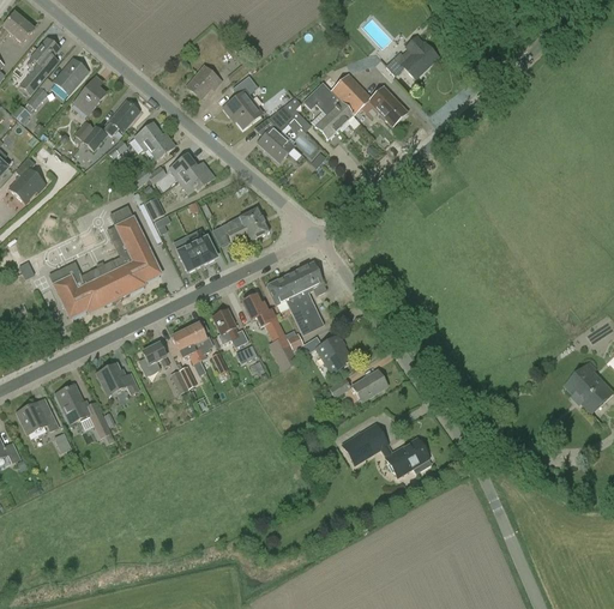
[(0,41),(8,30),(22,41),(32,28),(13,12),(0,29),(0,41)]
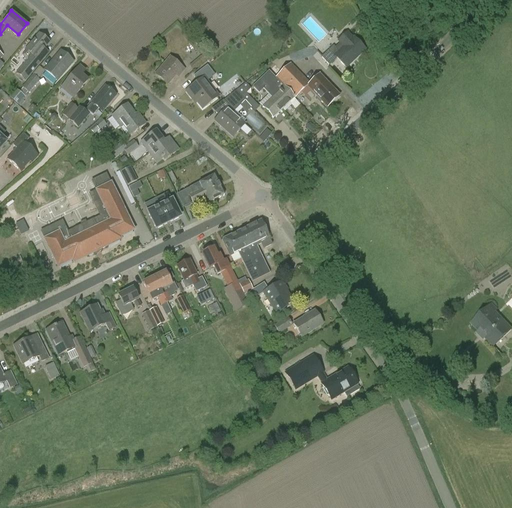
[(329,61),(336,54),(346,64),(365,46),(353,34),(352,35),(347,30),(338,38),(339,39),(335,43),(333,42),(321,53),(329,61)]
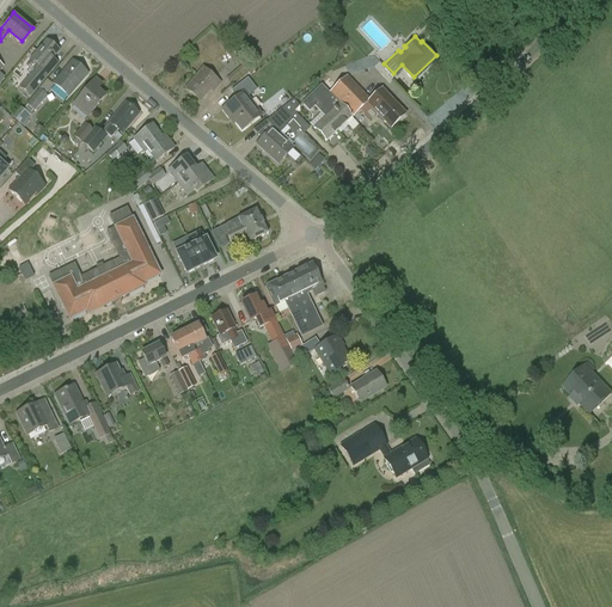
[(47,38),(31,56),(26,62),(32,67),(19,83),(30,93),(55,65),(48,59),(57,48),(47,38)]
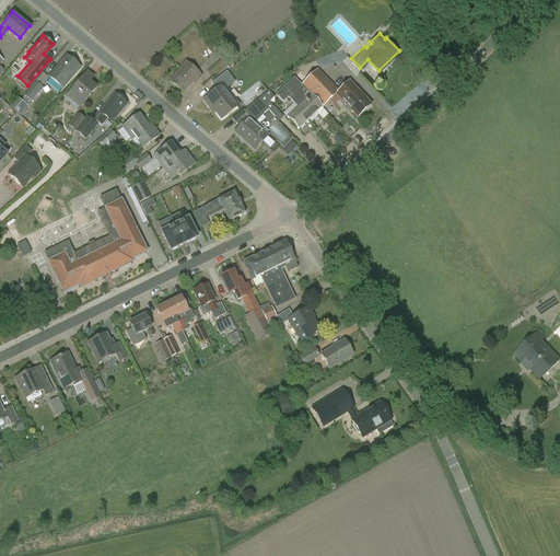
[(66,54),(49,74),(62,85),(80,65),(66,54)]
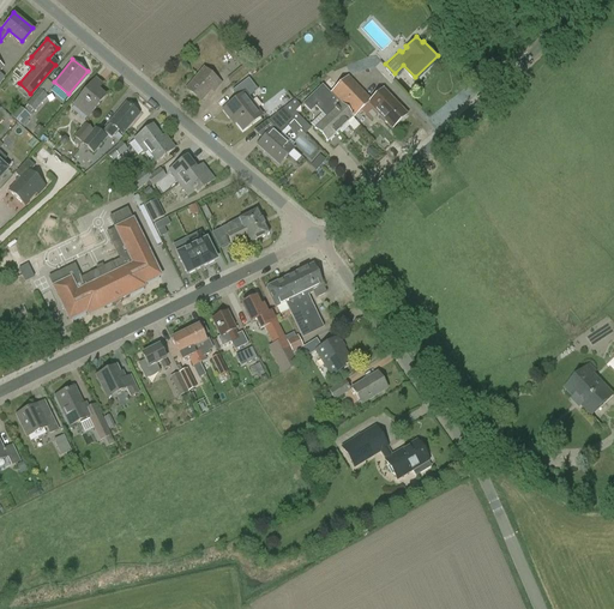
[(227,74),(233,80),(248,66),(244,60),(227,74)]
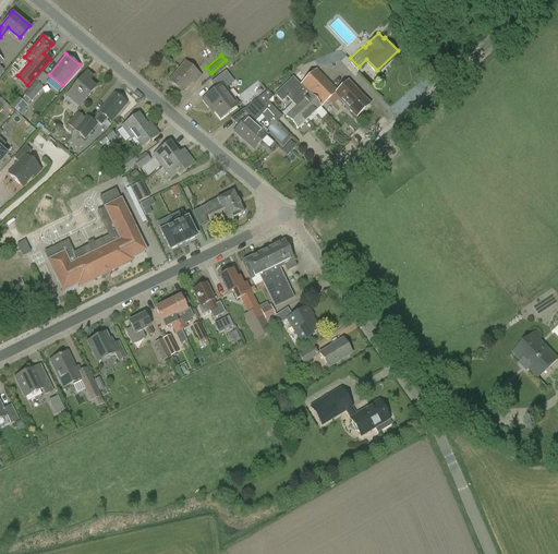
[(185,59),(169,77),(183,89),(193,76),(196,79),(201,72),(185,59)]
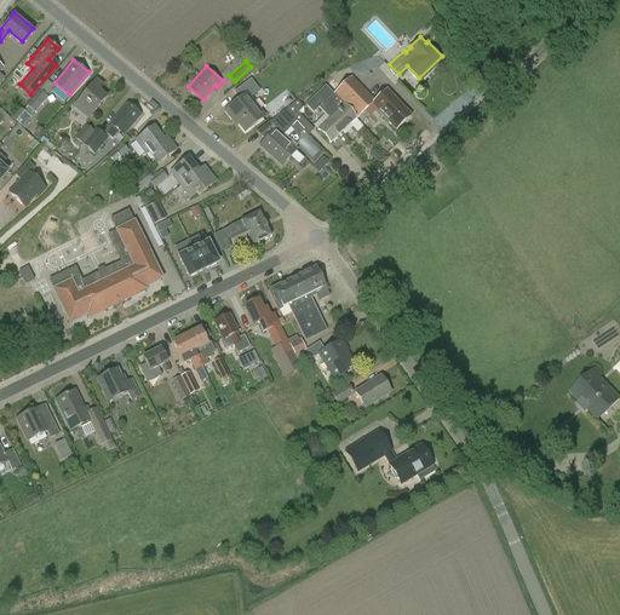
[(340,84),(333,90),(356,115),(362,110),(371,101),(372,102),(377,98),(373,95),(352,73),(351,73),(340,84)]
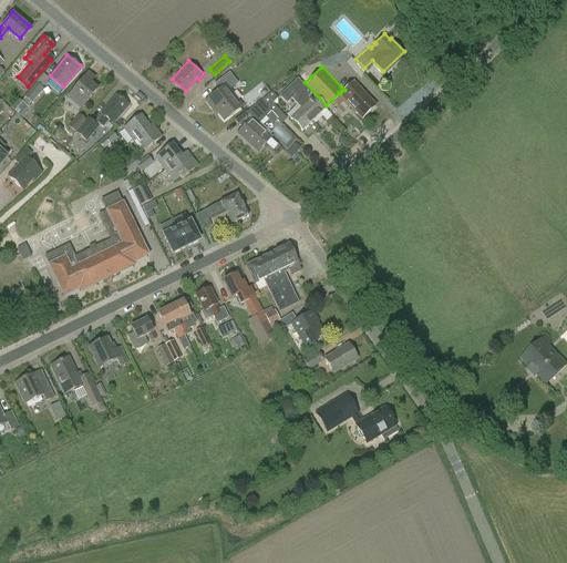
[(306,68),(298,75),(303,81),(310,73),(306,68)]
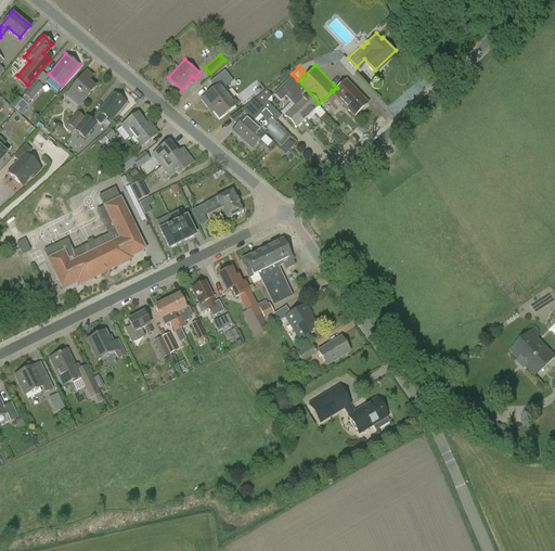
[(233,78),(224,67),(209,78),(216,86),(202,95),(207,103),(209,102),(219,115),(236,102),(223,85),(233,78)]
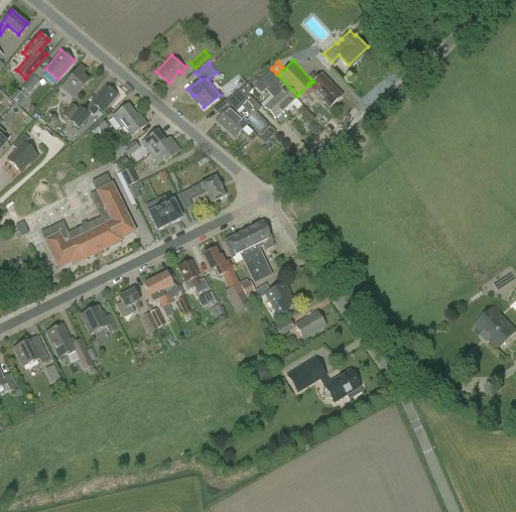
[(88,78),(82,73),(86,69),(81,65),(62,86),(74,95),(88,78)]
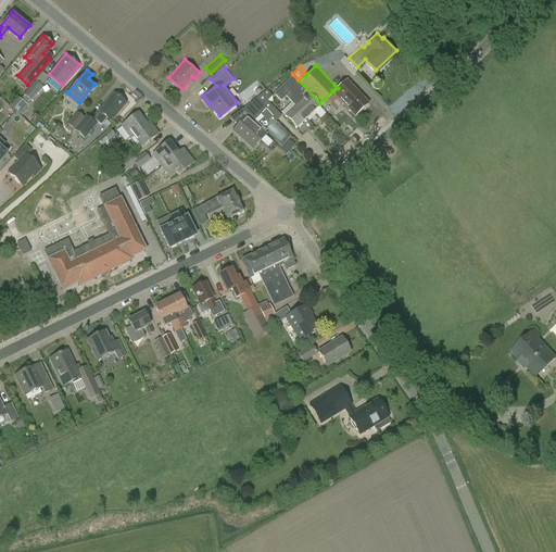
[(298,79),(292,74),(292,73),(274,90),(281,98),(286,93),(295,103),(286,113),(297,125),(319,103),(299,80),(298,79)]
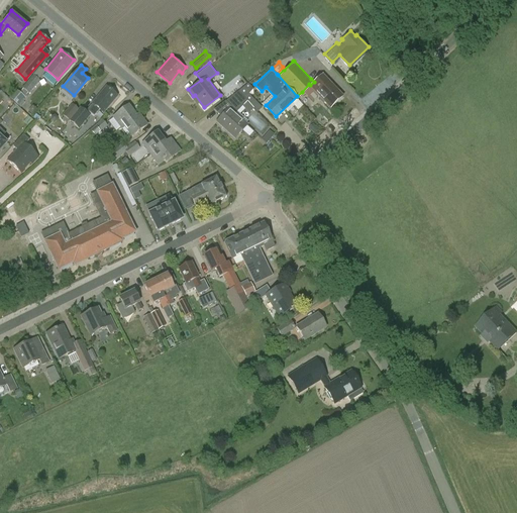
[(22,85),(23,86),(28,90),(29,91),(40,78),(32,72),(22,85)]
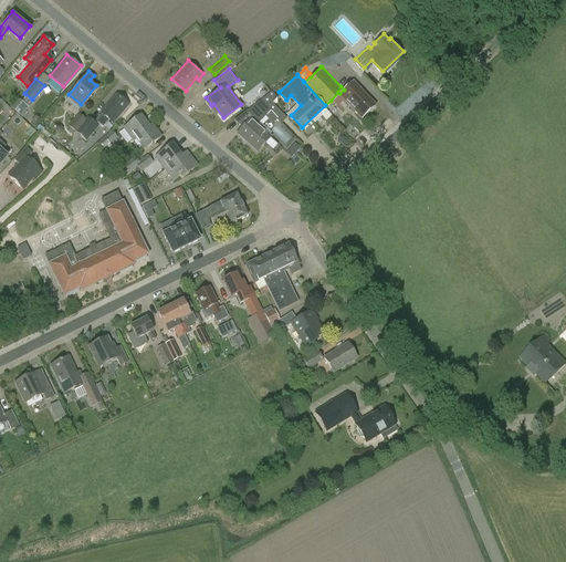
[(353,80),(344,90),(339,93),(362,116),(375,103),(353,80)]
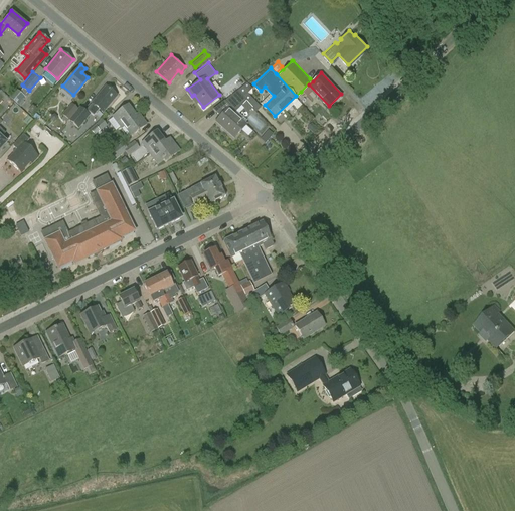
[(247,79),(235,90),(251,106),(252,105),(256,109),(261,105),(247,91),(252,86),(247,79)]
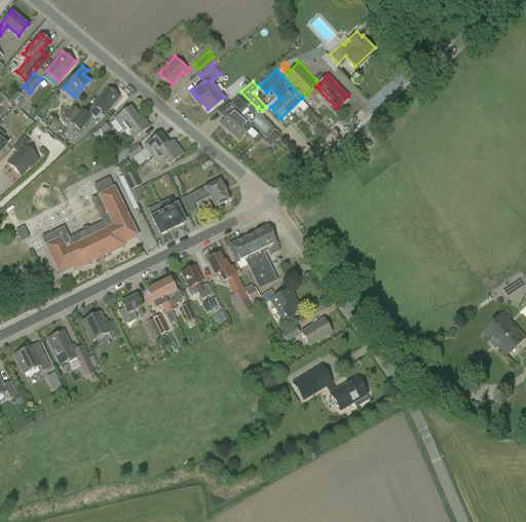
[(118,96),(108,86),(88,109),(96,115),(101,109),(104,113),(118,96)]
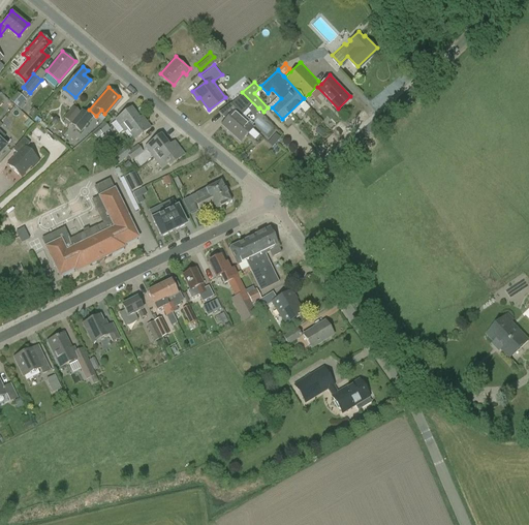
[(9,96),(12,99),(19,91),(16,88),(9,96)]
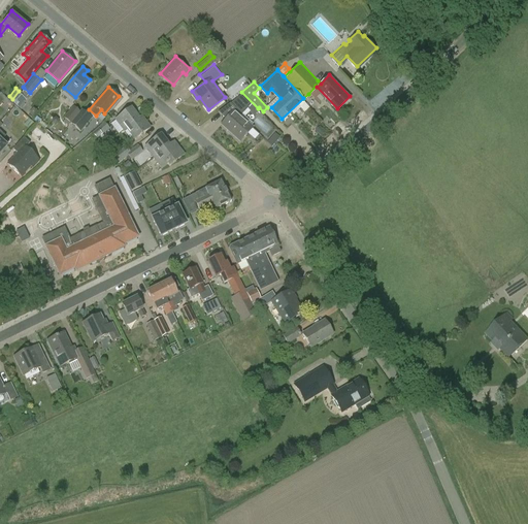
[(25,96),(19,91),(12,99),(19,104),(23,99),(25,96)]
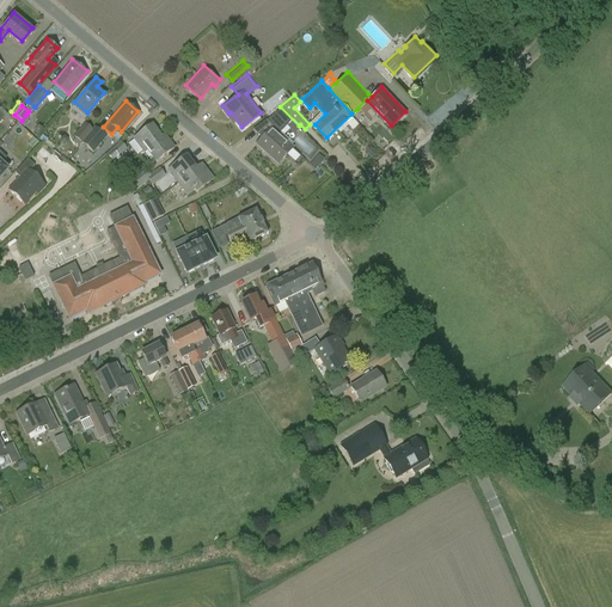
[(299,126),(280,106),(267,116),(274,123),(271,126),(257,141),(265,148),(267,146),(280,159),(292,146),(277,132),(287,122),(295,130),(299,126)]
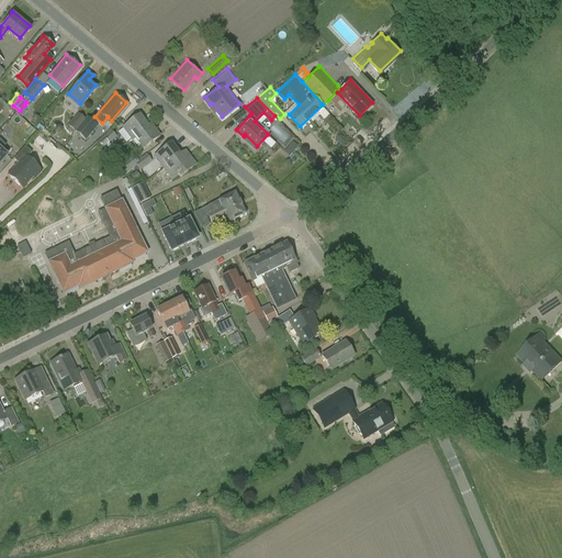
[(75,127),(88,113),(87,112),(85,115),(78,109),(68,122),(69,123),(67,126),(72,131),(75,127)]
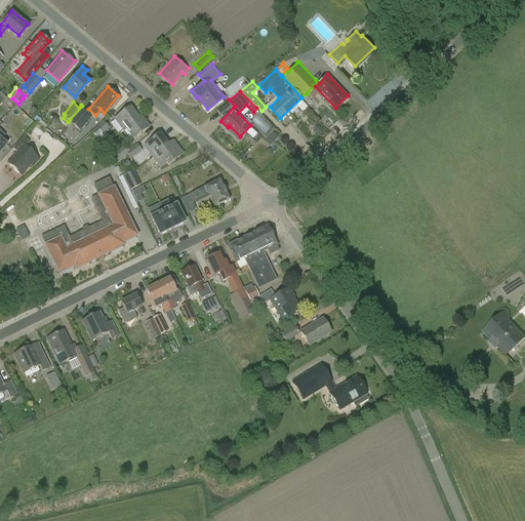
[(115,116),(123,127),(142,114),(140,113),(138,115),(130,105),(115,116)]
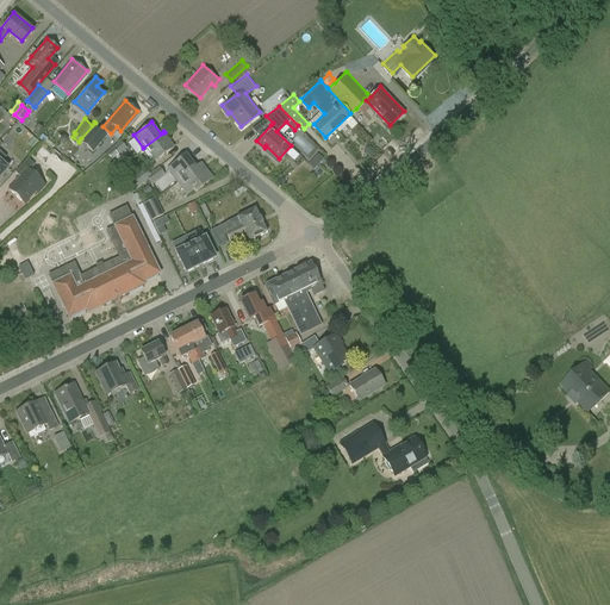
[(95,123),(81,138),(93,149),(107,132),(95,123)]
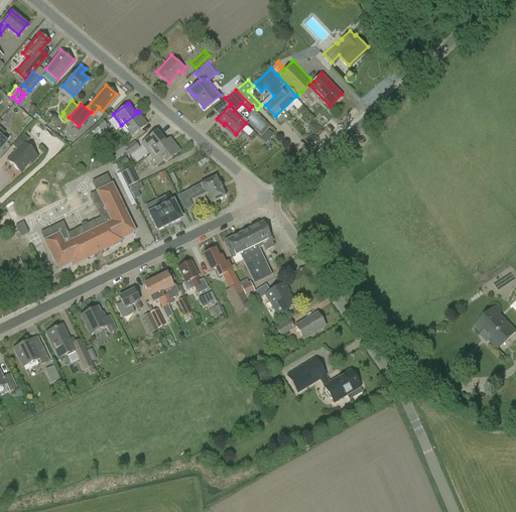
[(139,112),(121,125),(124,123),(131,133),(146,122),(139,112)]
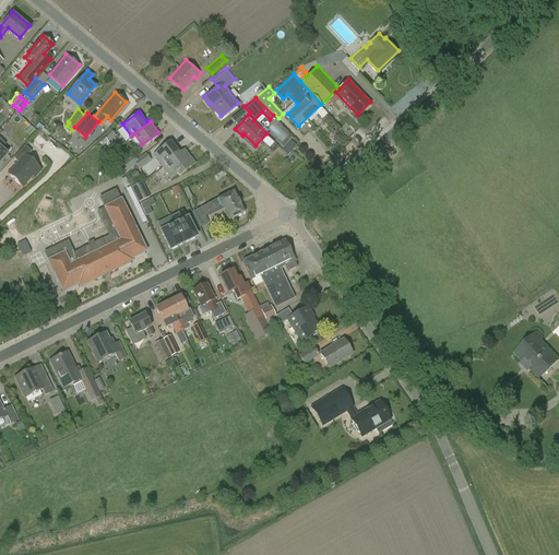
[(105,143),(117,133),(110,126),(96,138),(103,145),(100,146),(106,153),(115,146),(111,143),(107,146),(105,143)]
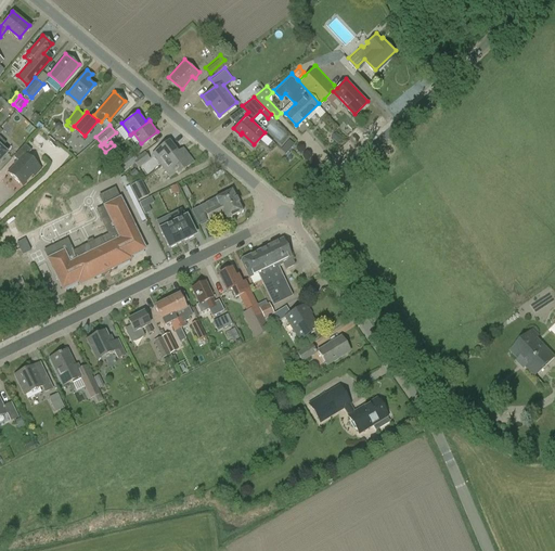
[(153,152),(162,163),(178,151),(169,139),(153,152)]
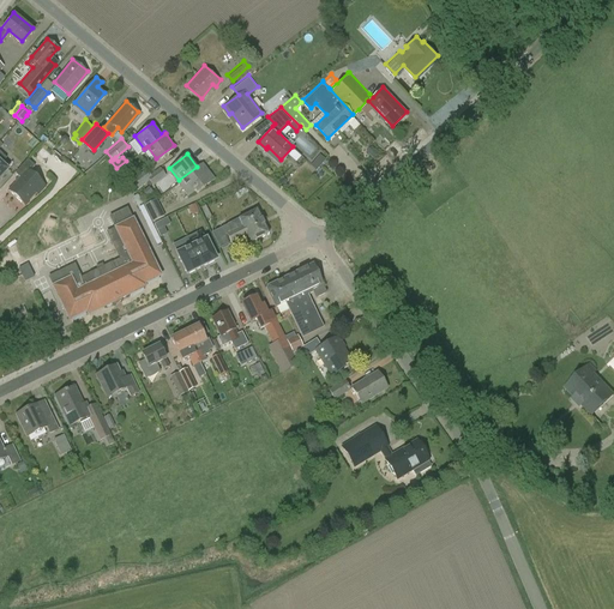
[(8,188),(25,203),(25,202),(24,200),(35,188),(38,192),(46,184),(30,169),(35,163),(28,156),(14,170),(20,175),(8,188)]
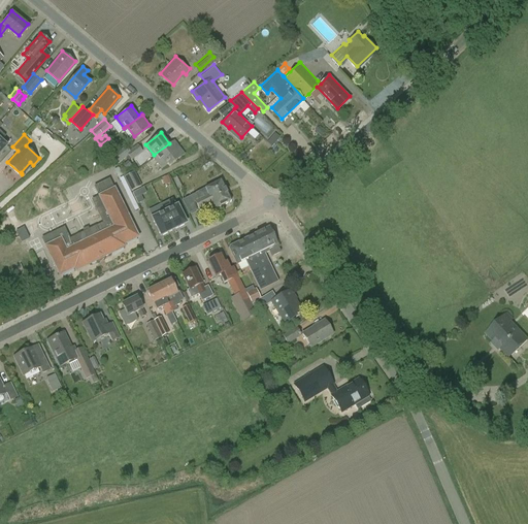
[(126,154),(128,153),(139,143),(137,141),(130,148),(126,142),(111,153),(118,161),(126,154)]
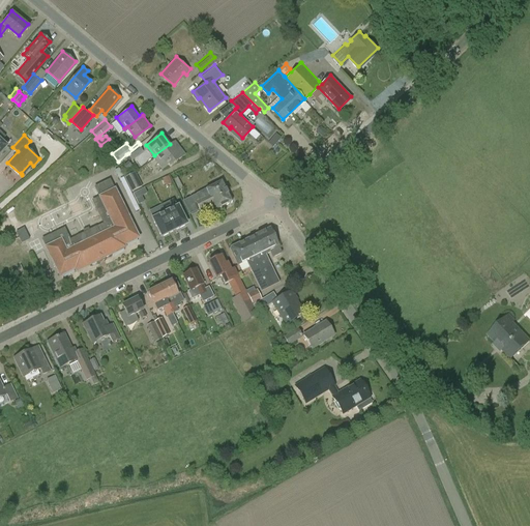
[(170,144),(154,155),(163,166),(168,162),(170,164),(184,153),(177,143),(172,146),(170,144)]
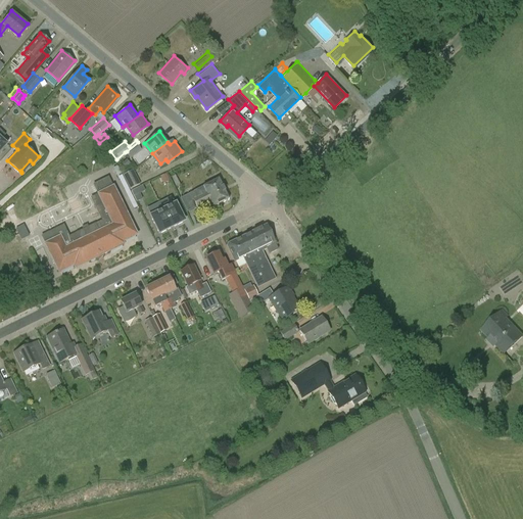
[(141,147),(138,142),(127,151),(129,154),(130,154),(131,155),(141,147)]
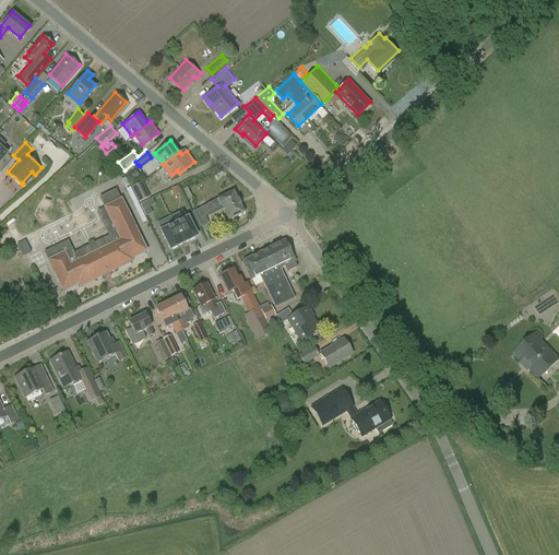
[(131,184),(139,199),(151,193),(142,178),(131,184)]
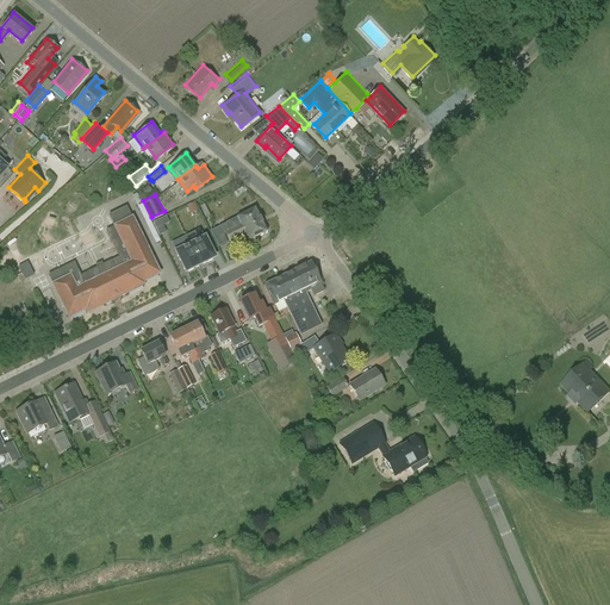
[(88,269),(81,273),(74,259),(49,270),(54,280),(53,280),(69,313),(86,305),(88,309),(143,282),(142,279),(159,270),(131,214),(125,204),(109,211),(114,223),(106,226),(119,254),(111,259),(111,257),(103,262),(100,259),(95,261),(97,264),(88,268),(88,269)]
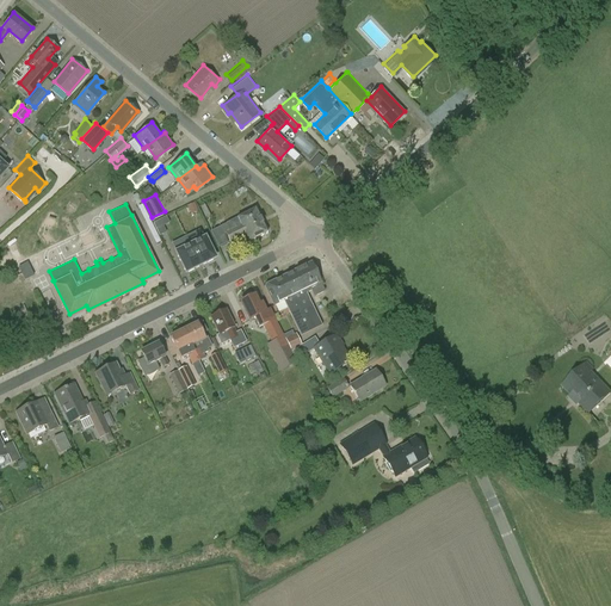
[(230,239),(245,230),(250,239),(267,229),(255,206),(238,215),(216,226),(220,233),(226,230),(230,239)]
